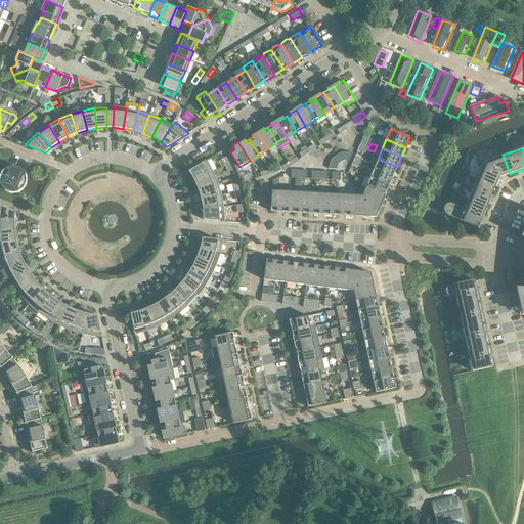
[(345,160),(347,160),(350,161),(353,154),(348,151),(342,153),(337,155),(333,159),(330,163),(329,169),(337,169),(337,166),(339,164),(340,163),(341,162),(343,161),(345,160)]
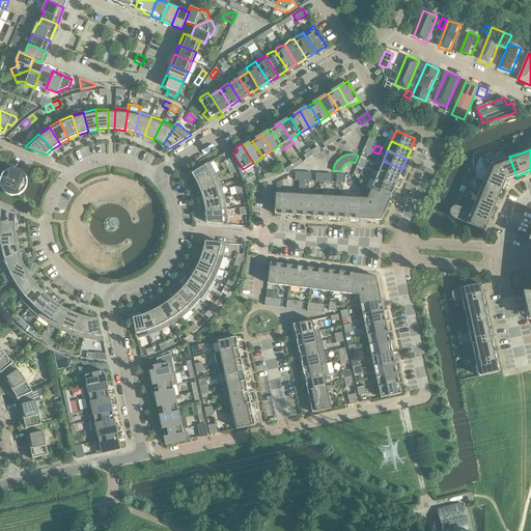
[(491,164),(484,180),(502,189),(506,180),(516,176),(509,157),(491,164)]
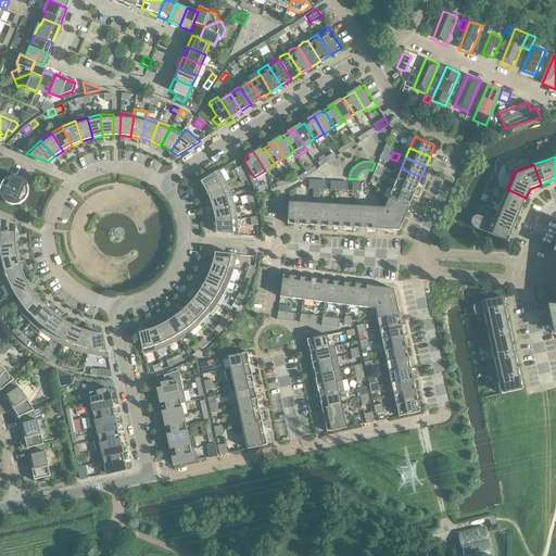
[(238,176),(243,174),(240,166),(235,169),(238,176)]
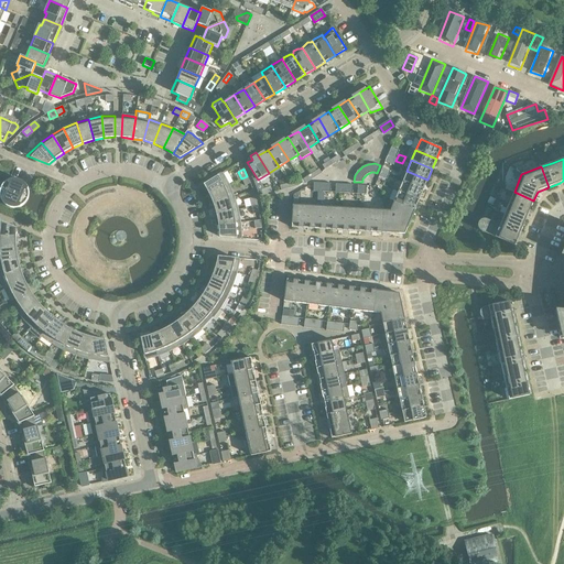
[(427,180),(407,171),(403,181),(423,190),(427,180)]
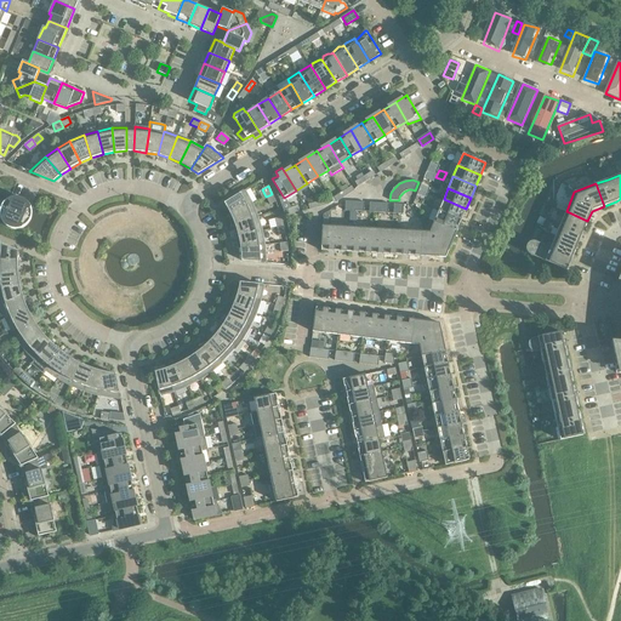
[(245,191),(224,203),(231,214),(252,204),(245,191)]
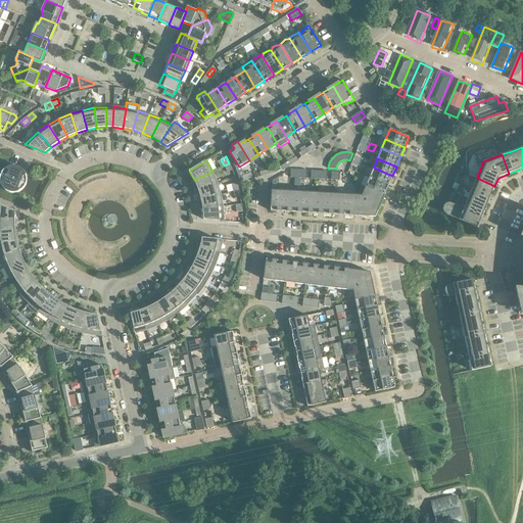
[(229,163),(224,165),(227,173),(233,170),(229,163)]
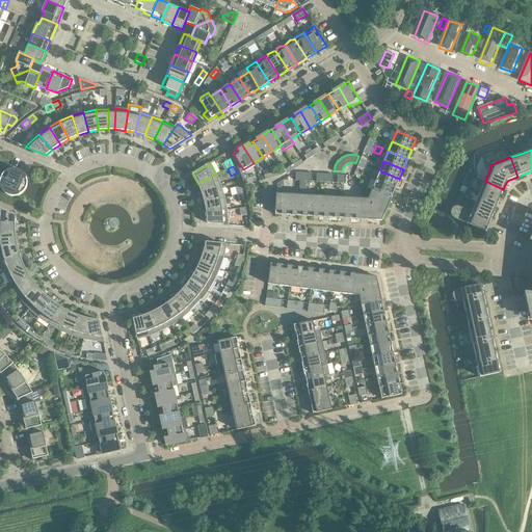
[(4,176),(3,177),(27,187),(27,185),(28,182),(27,180),(27,178),(26,176),(25,175),(23,173),(21,171),(19,170),(17,169),(15,169),(12,169),(10,170),(8,171),(6,173),(5,175),(4,176)]
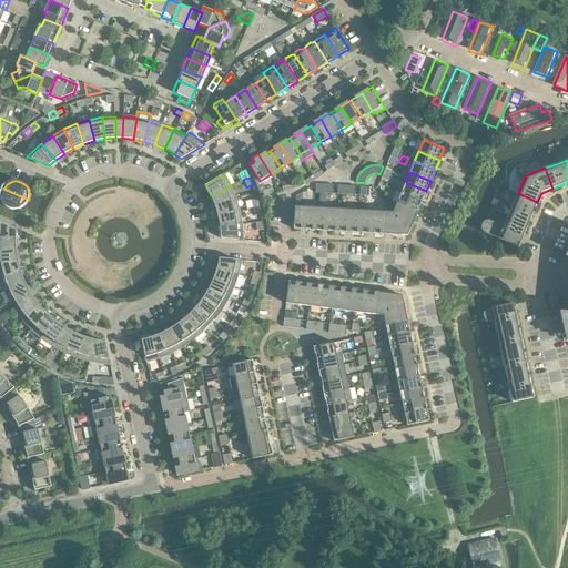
[(402,193),(422,201),(426,191),(406,182),(402,193)]
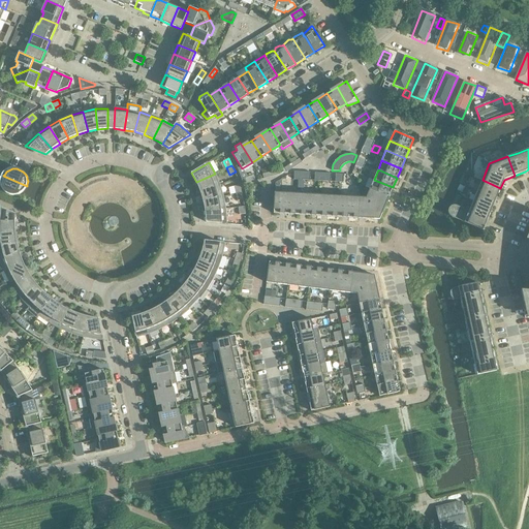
[(310,180),(311,172),(294,170),(293,179),(310,180)]
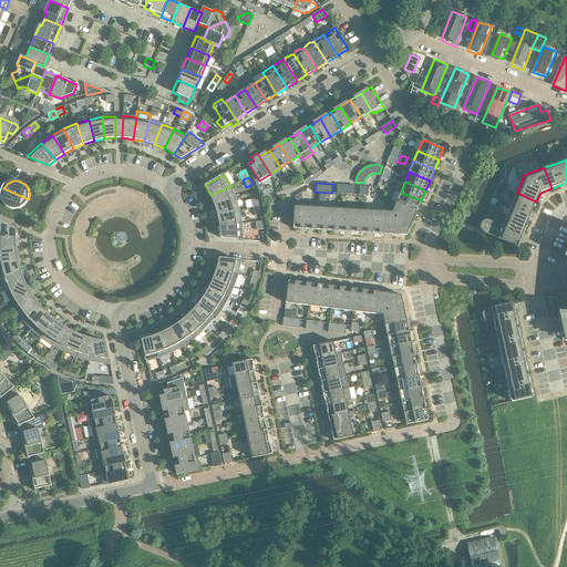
[(354,194),(356,186),(338,185),(337,194),(354,194)]
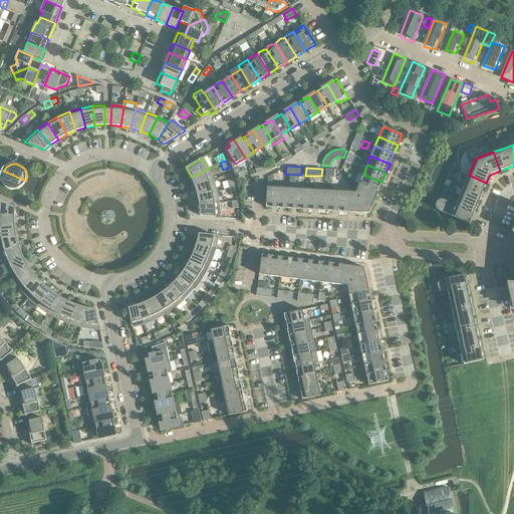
[(209,169),(191,177),(195,186),(213,180),(209,169)]
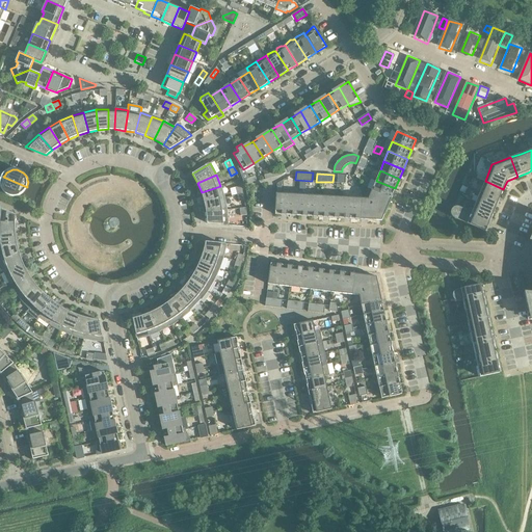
[(346,175),(338,175),(337,183),(345,183),(346,175)]
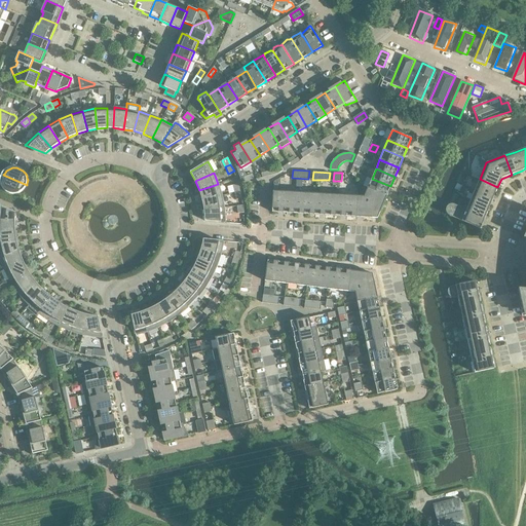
[(27,185),(3,175),(3,177),(3,179),(3,181),(3,183),(4,185),(5,187),(7,189),(9,190),(11,191),(13,191),(15,191),(17,191),(20,191),(22,190),(24,189),(25,187),(26,185),(27,185)]
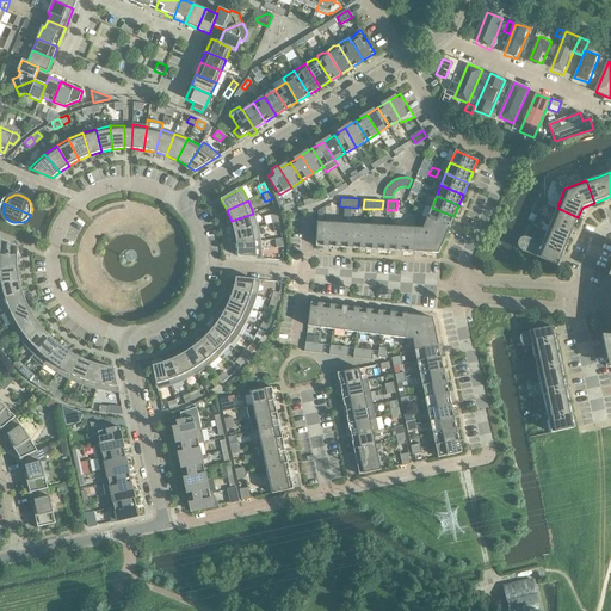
[(454,216),(432,208),(427,218),(449,228),(454,216)]
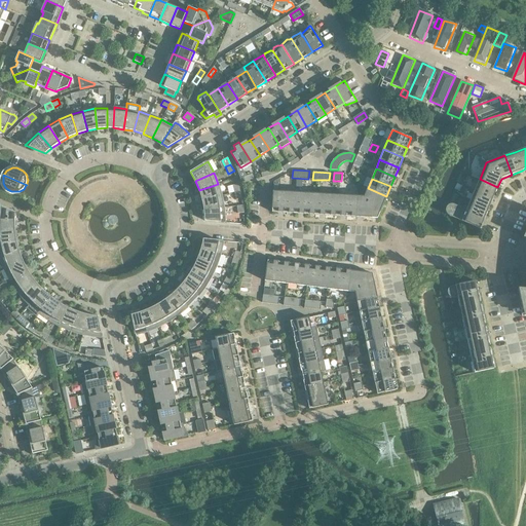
[(480,179),(471,200),(489,208),(493,198),(497,187),(480,179)]
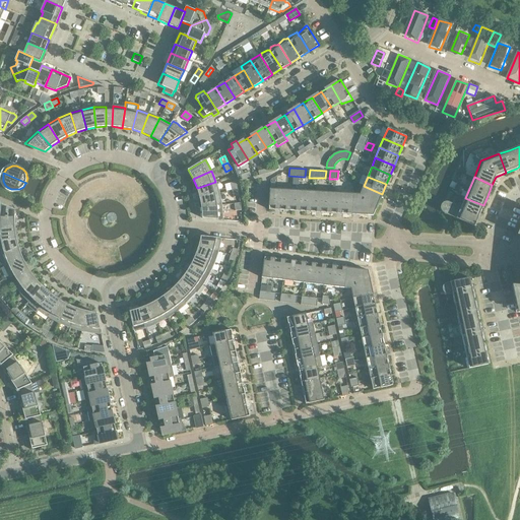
[(215,182),(197,188),(199,198),(219,193),(215,182)]
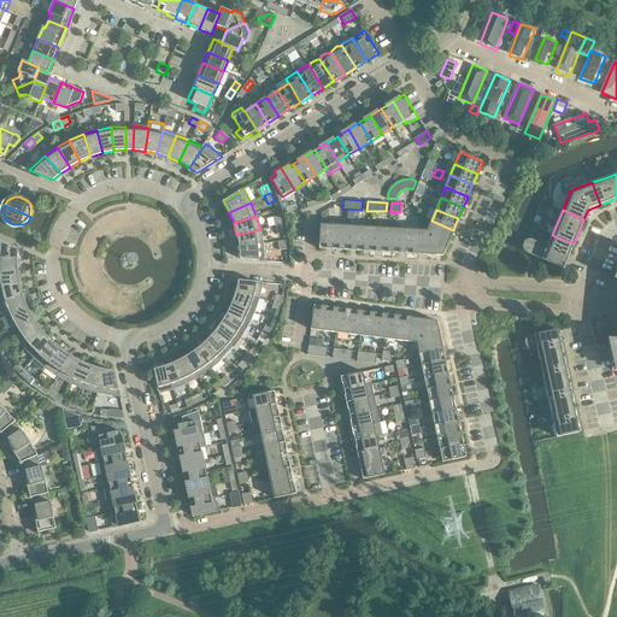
[(442,256),(453,230),(432,221),(427,230),(419,230),(418,254),(442,256)]
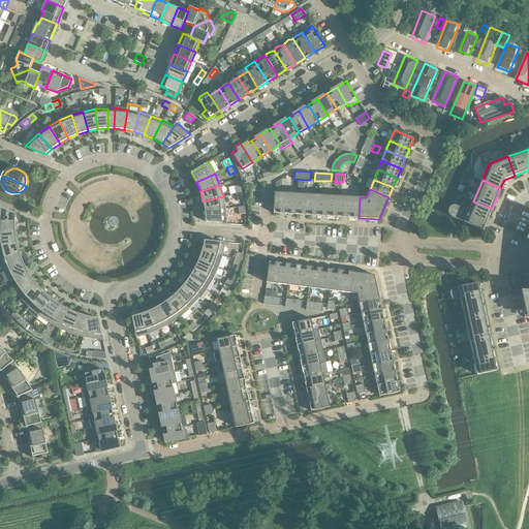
[(274,213),(291,214),(293,193),(275,192),(274,213)]
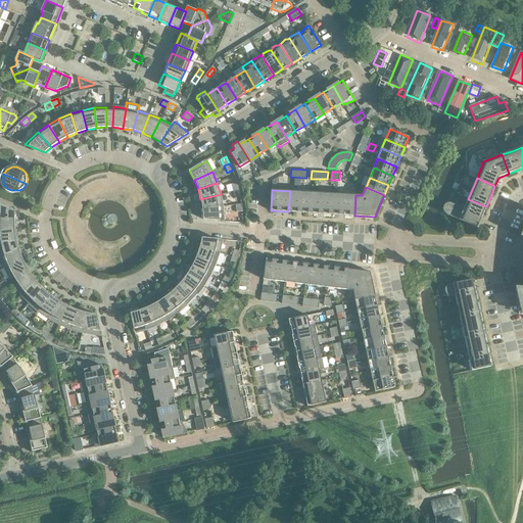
[(288,211),(308,212),(311,192),(290,191),(288,211)]
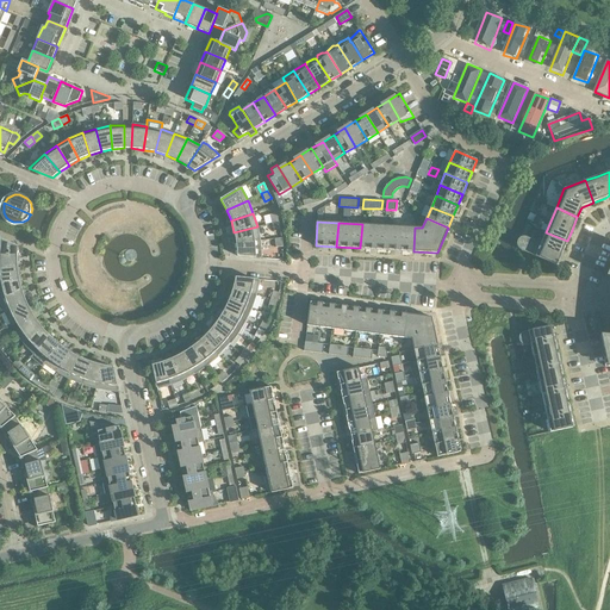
[(360,248),(384,250),(386,225),(362,224),(360,248)]
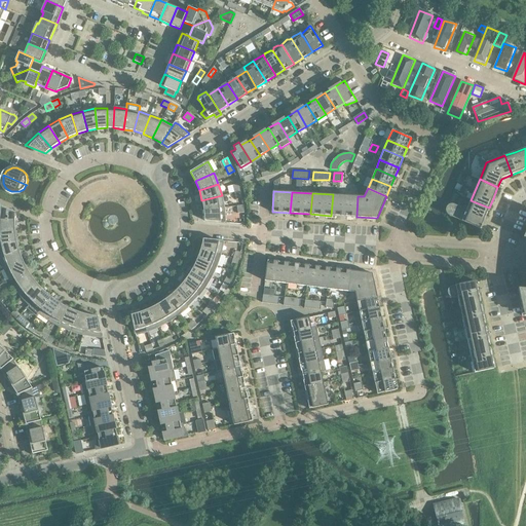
[(331,216),(357,217),(358,196),(333,194),(331,216)]
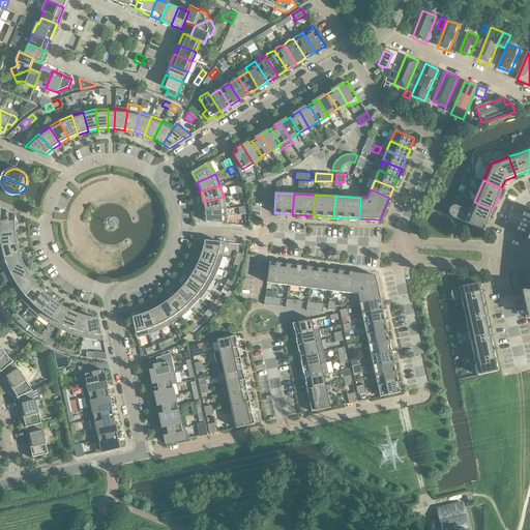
[(205,212),(226,209),(224,197),(203,202),(205,212)]
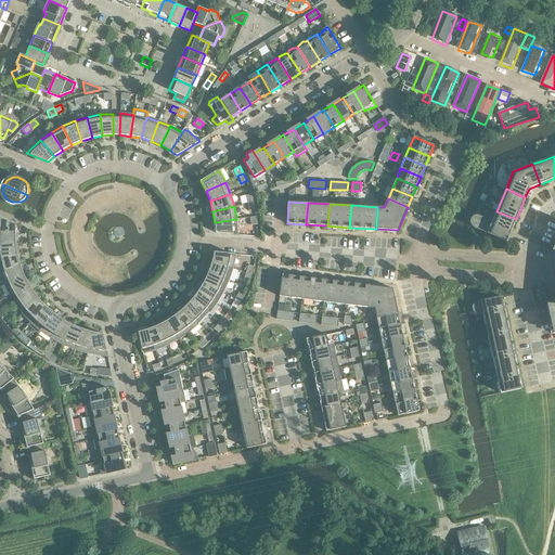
[(470,221),(470,222),(470,223),(472,224),(472,226),(473,227),(474,228),(475,229),(480,231),(506,242),(512,230),(516,219),(497,211),(492,221),(479,216),(478,216),(477,216),(476,216),(475,216),(474,217),(473,217),(473,218),(472,219),(472,220),(470,221)]
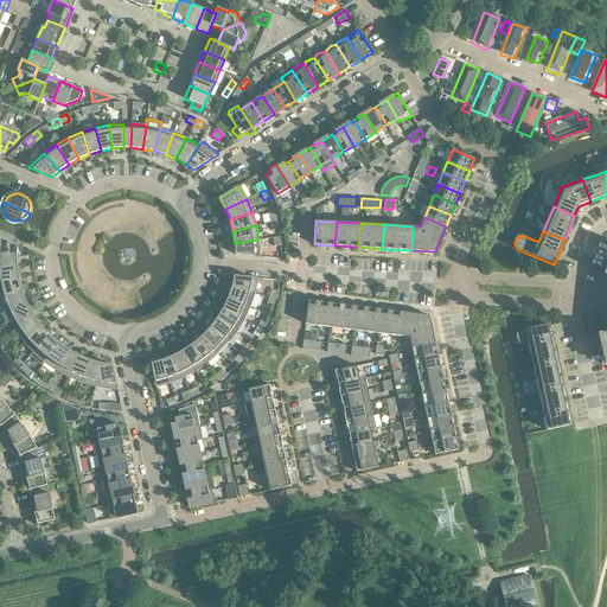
[(0,254),(18,255),(18,246),(0,237),(0,254)]
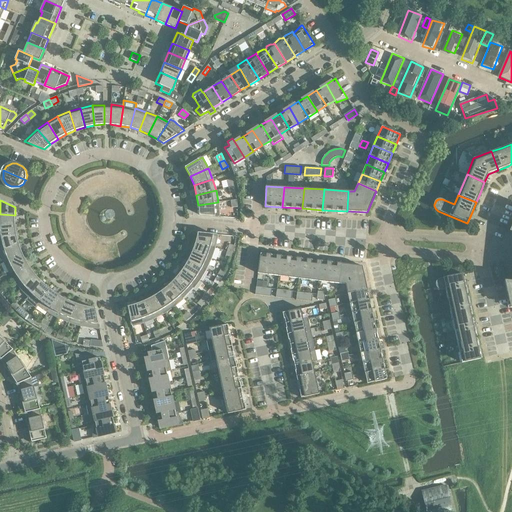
[(218,202),(198,205),(199,215),(219,217),(218,202)]
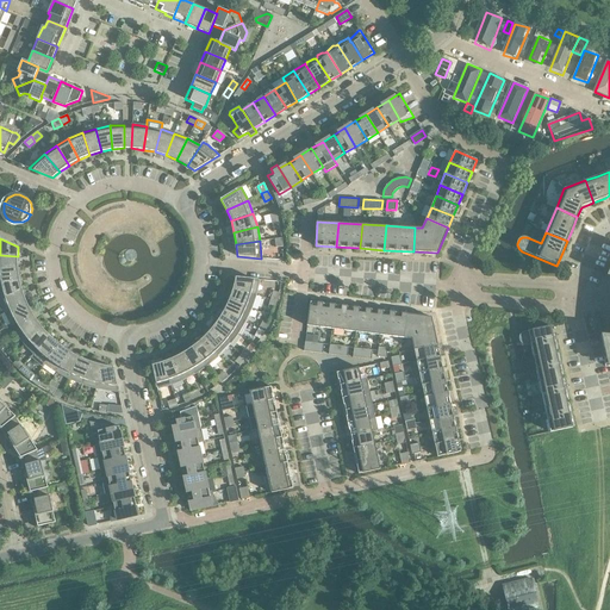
[(0,269),(18,268),(18,256),(0,255),(0,269)]
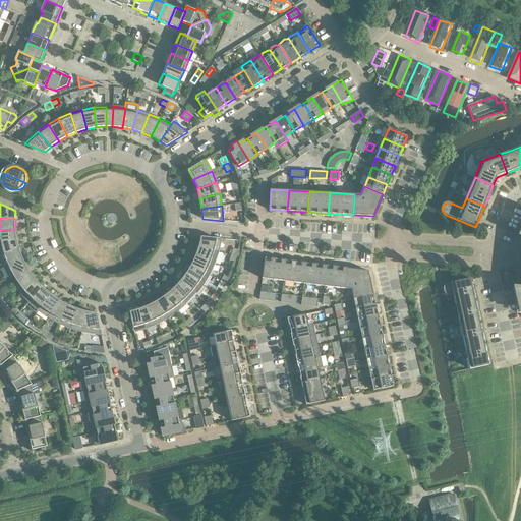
[(15,229),(0,230),(0,242),(16,239),(15,229)]
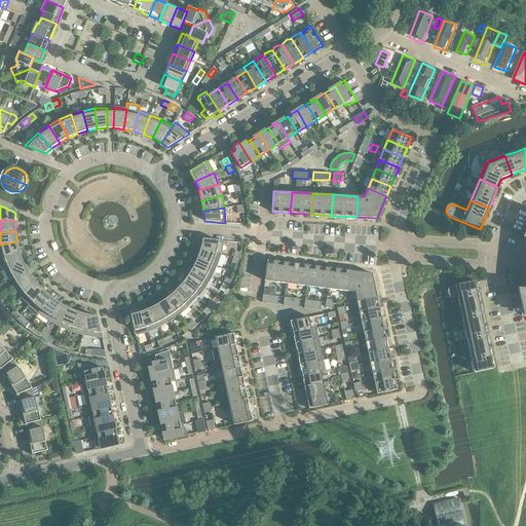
[(201,249),(221,254),(223,241),(203,239),(201,249)]
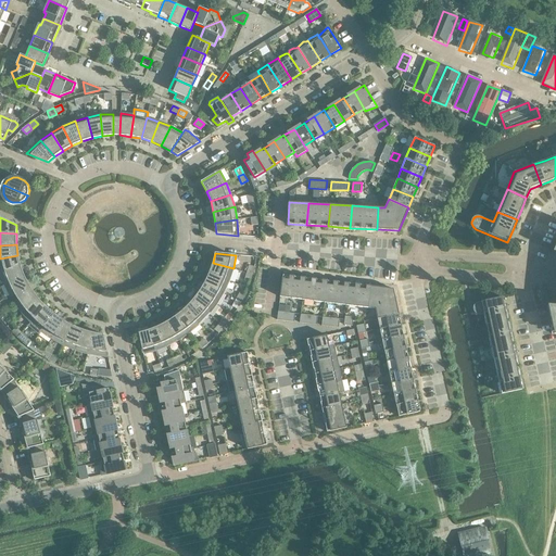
[(17,255),(0,258),(0,272),(0,273),(21,266),(17,255)]
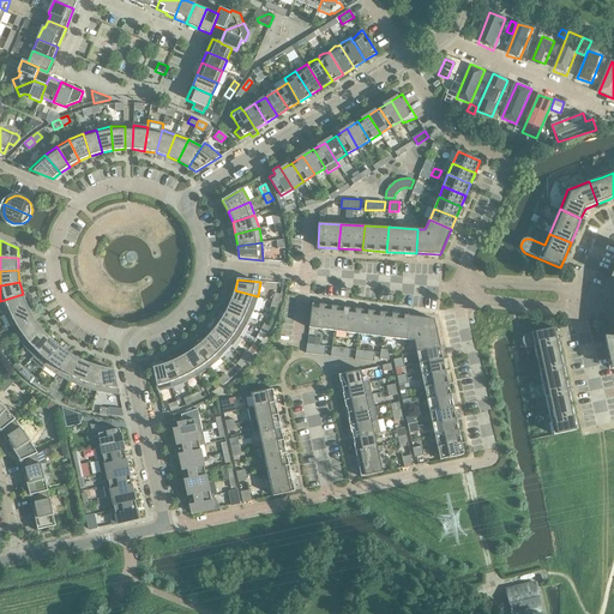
[(230,301),(253,311),(258,296),(235,290),(230,301)]
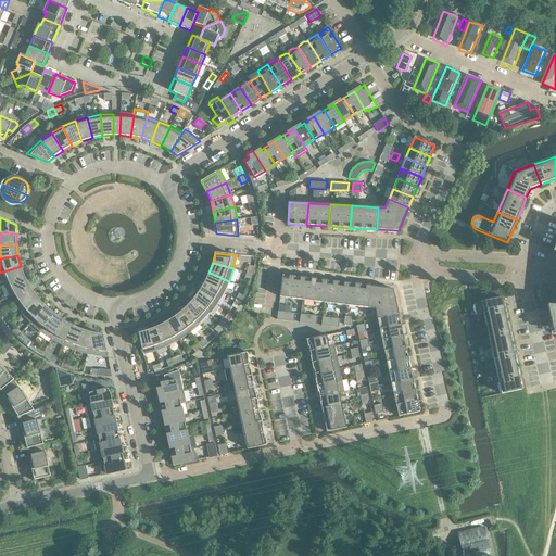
[(4,285),(24,276),(21,266),(0,273),(4,285)]
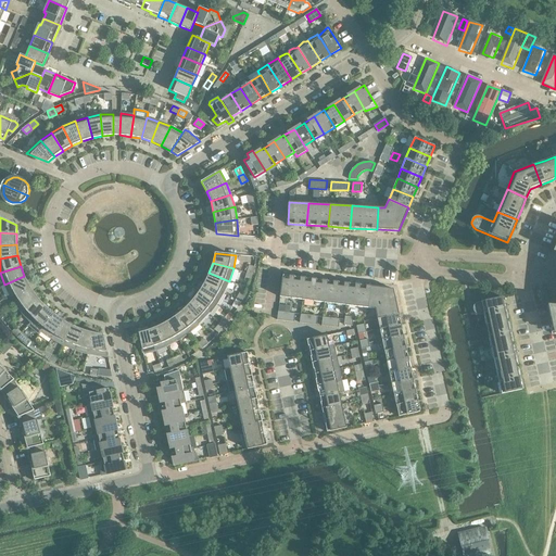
[(229,281),(209,273),(204,282),(224,293),(229,281)]
